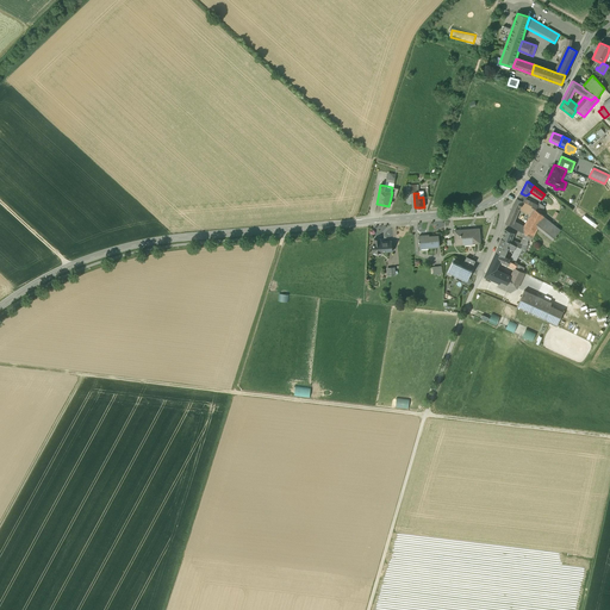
[(537,205),(523,199),(522,201),(524,203),(534,209),(536,210),(537,206),(537,205)]
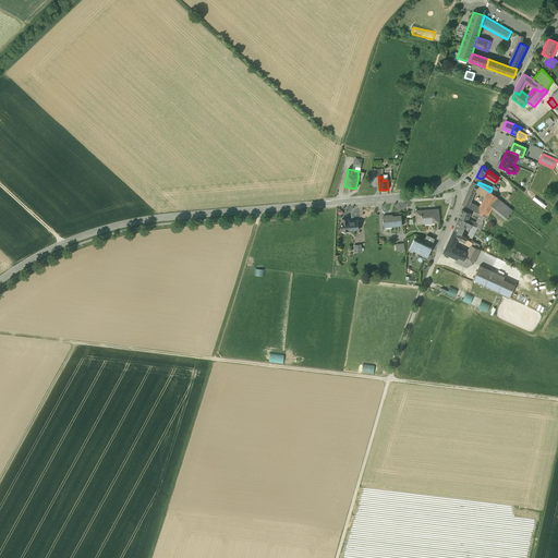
[(478,187),(471,184),(470,187),(463,202),(469,203),(474,190),(476,191),(478,187)]
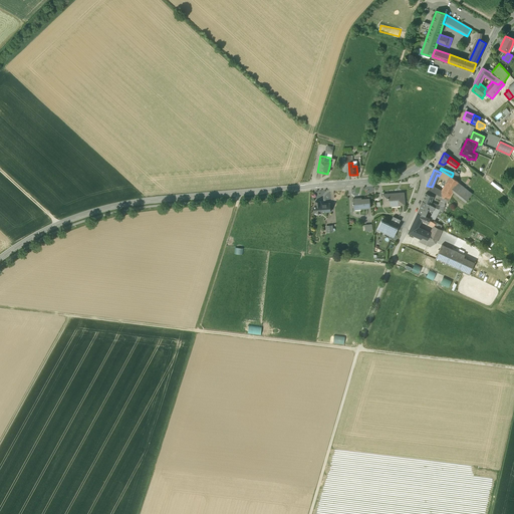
[(450,176),(442,171),(441,173),(439,176),(448,181),(450,176)]
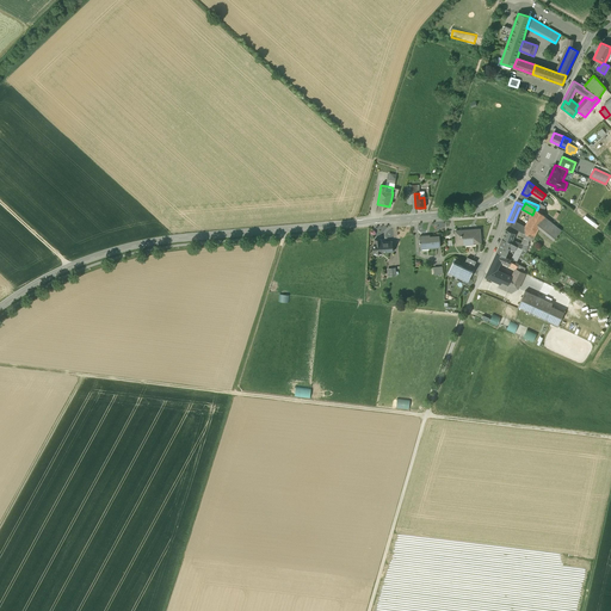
[(537,210),(535,209),(532,215),(525,227),(523,233),(525,234),(530,238),(534,239),(538,229),(545,217),(542,214),(537,210)]
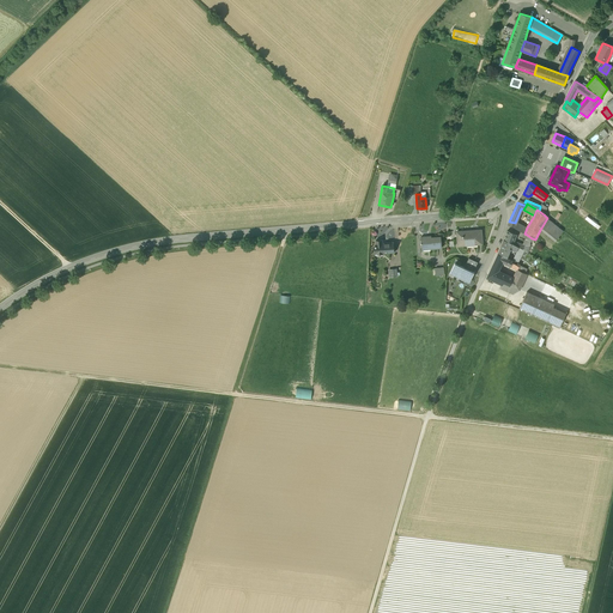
[(601,226),(588,217),(586,219),(599,229),(601,226)]
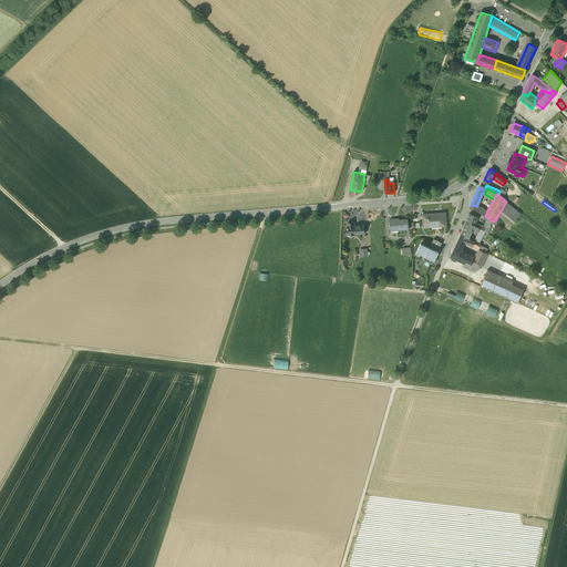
[(506,202),(500,213),(513,224),(521,214),(506,202)]
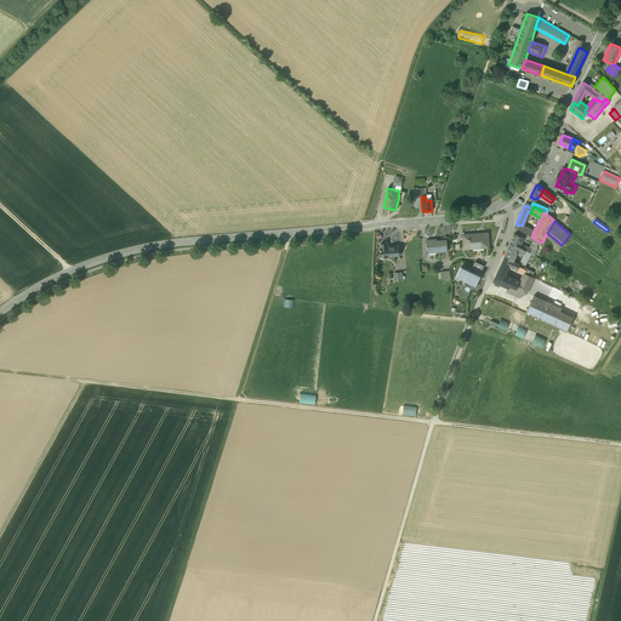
[(534,231),(527,227),(525,228),(522,226),(520,231),(531,237),(534,231)]
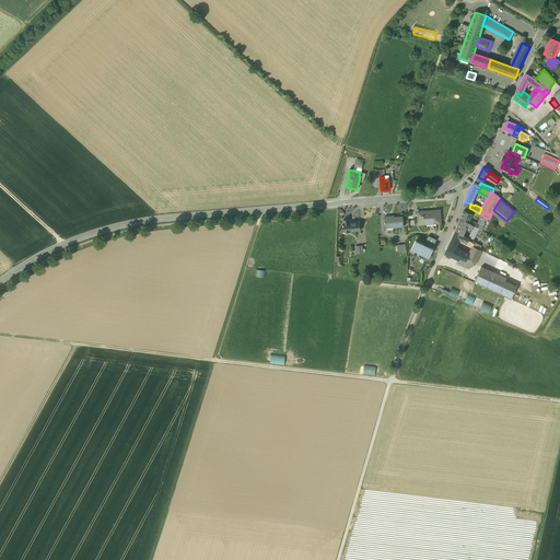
[(440,210),(417,211),(418,224),(427,224),(427,223),(435,223),(441,223),(440,210)]
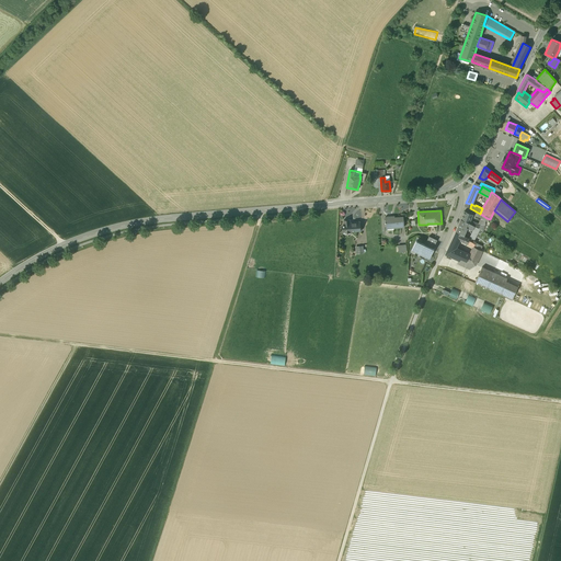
[(473,215),(465,212),(461,219),(470,222),(470,220),(473,215)]
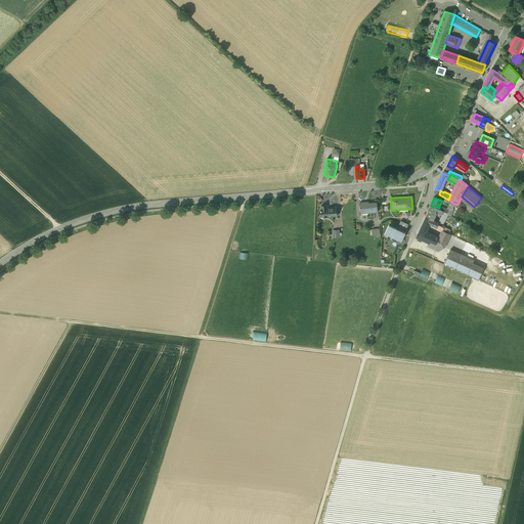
[(367,201),(359,202),(360,213),(378,212),(377,201),(367,202),(367,201)]
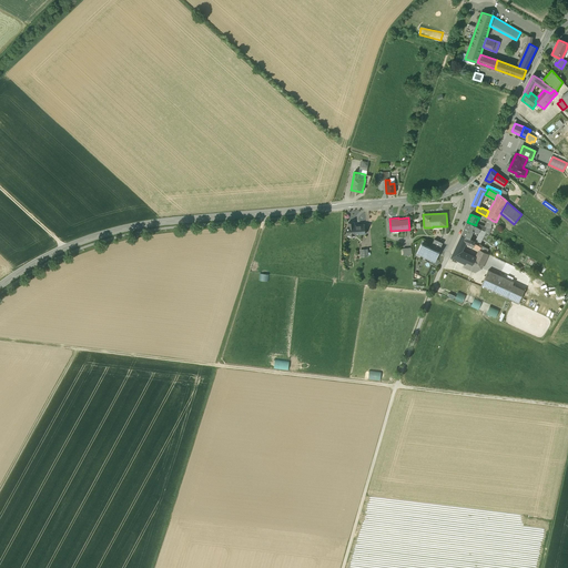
[(364,224),(354,225),(354,222),(347,223),(348,227),(347,227),(347,229),(346,229),(346,234),(354,233),(354,235),(365,234),(364,224)]
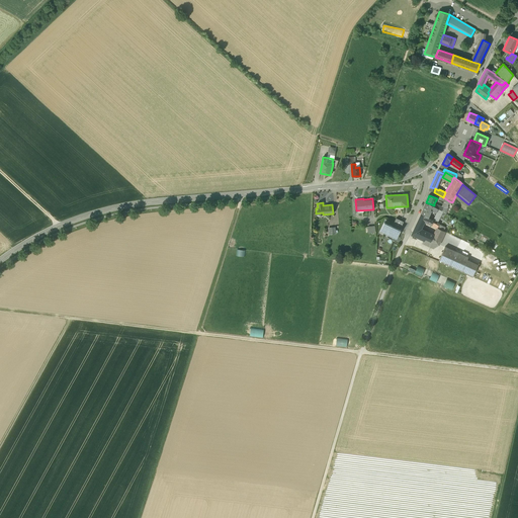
[(434,205),(426,202),(422,211),(429,214),(431,209),(437,212),(438,208),(434,205)]
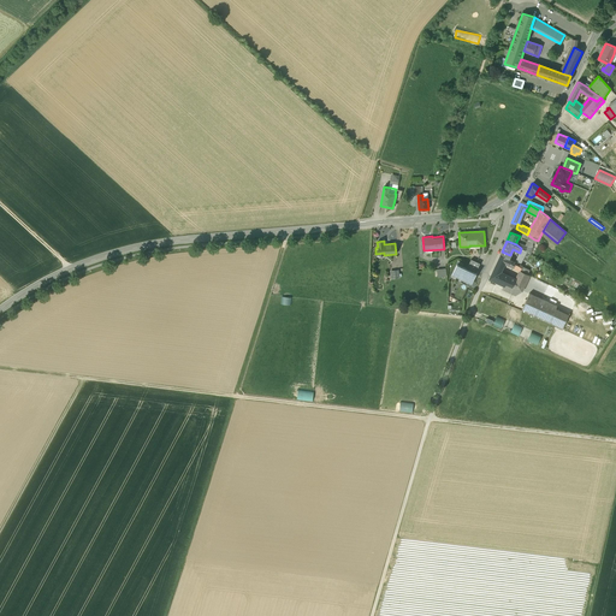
[(520,253),(515,261),(515,264),(519,266),(520,265),(527,252),(525,250),(521,248),(520,253)]
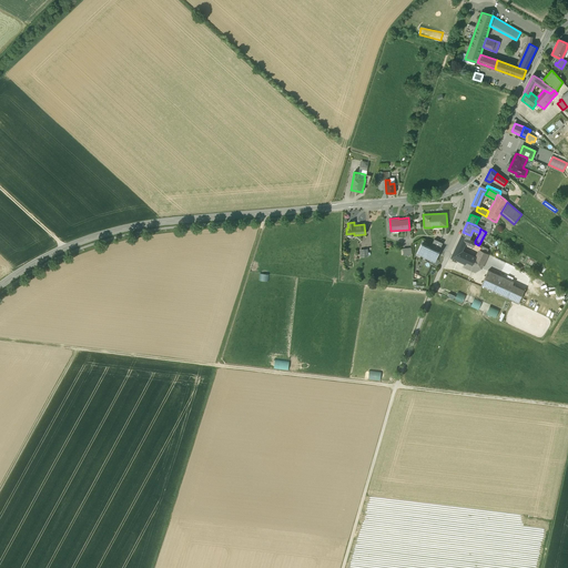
[(469,239),(462,235),(456,246),(462,250),(465,243),(473,246),(475,243),(475,241),(469,239)]
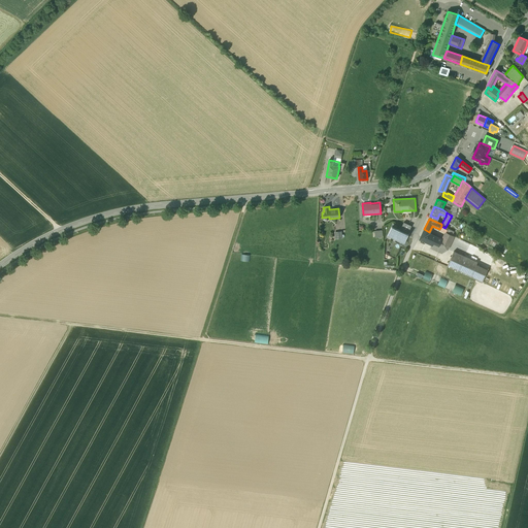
[(400,231),(407,234),(411,226),(404,223),(400,231)]
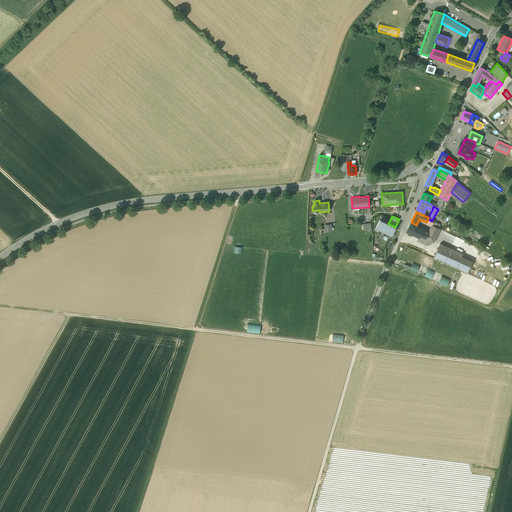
[(386,219),(381,217),(376,228),(387,234),(386,237),(389,238),(391,236),(392,236),(396,228),(395,227),(388,224),(384,222),(386,219)]
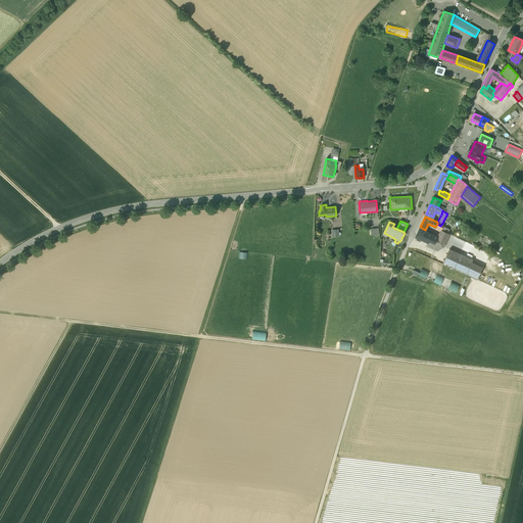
[(425,230),(420,227),(416,236),(421,239),(425,231),(425,230)]
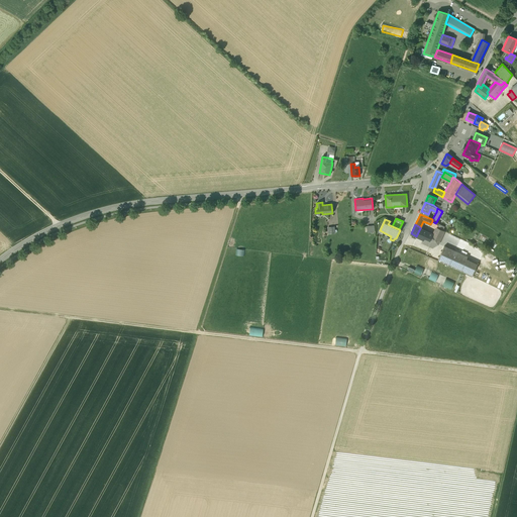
[(443,230),(436,227),(433,233),(441,236),(444,231),(443,230)]
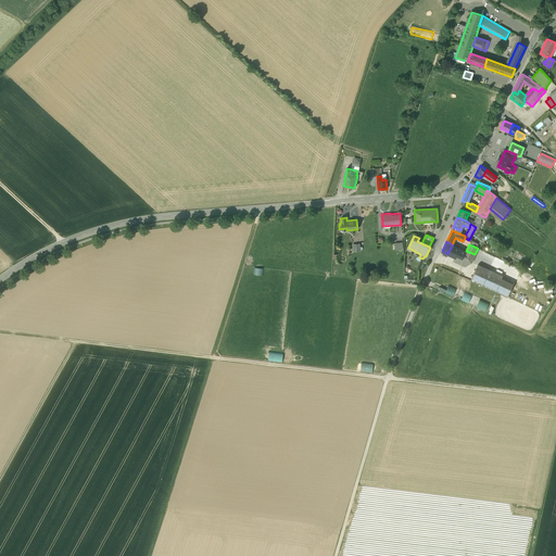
[(465,252),(452,245),(447,254),(455,257),(456,256),(467,261),(471,263),(475,254),(466,251),(465,252)]
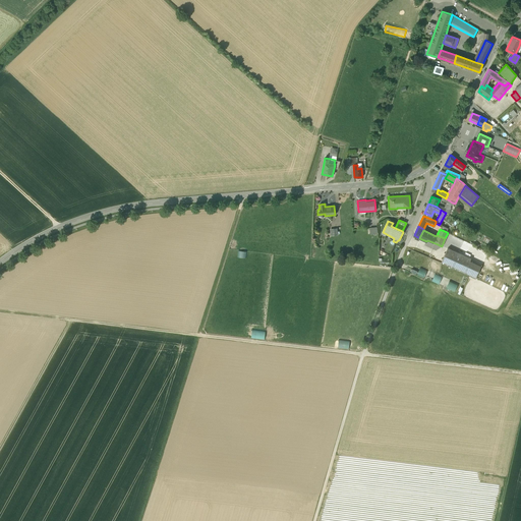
[(426,241),(424,244),(436,249),(438,244),(427,240),(426,241)]
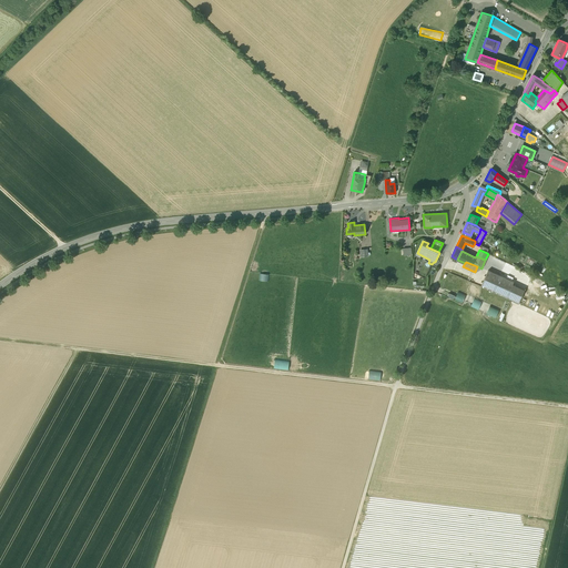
[(514,282),(488,271),(480,286),(518,304),(525,290),(513,285),(514,282)]
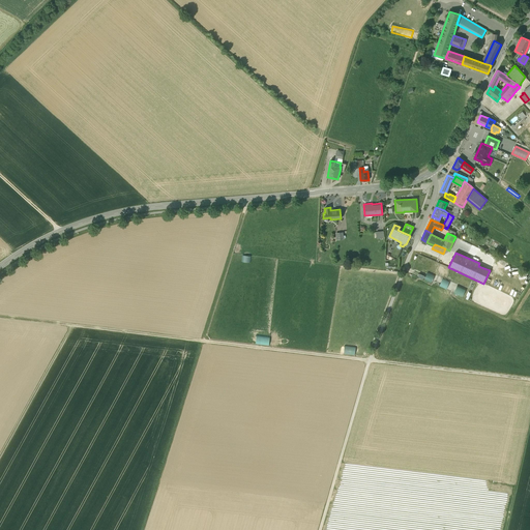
[(432,283),(434,276),(428,273),(424,281),(432,283)]
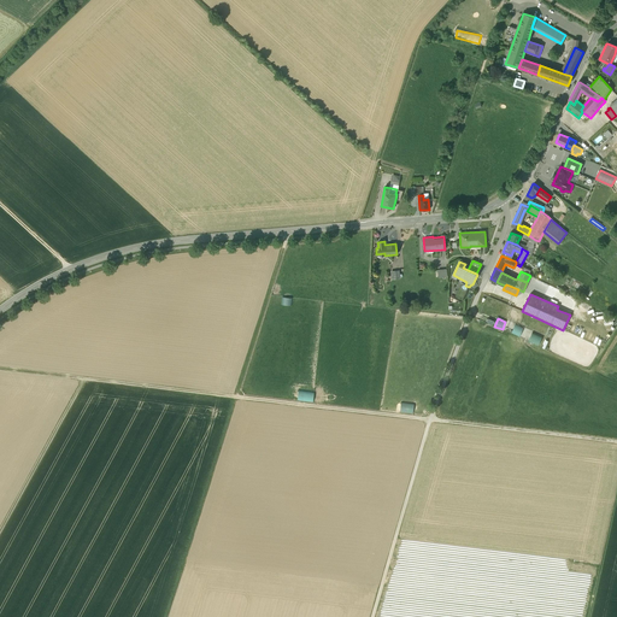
[(515,324),(512,334),(521,336),(523,328),(515,324)]
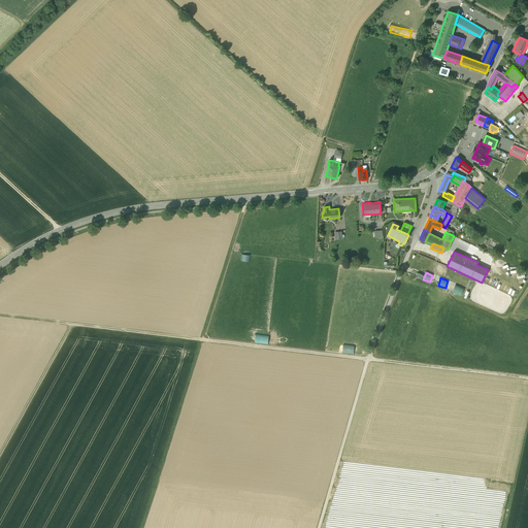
[(269,343),(269,335),(256,335),(255,343),(269,343)]
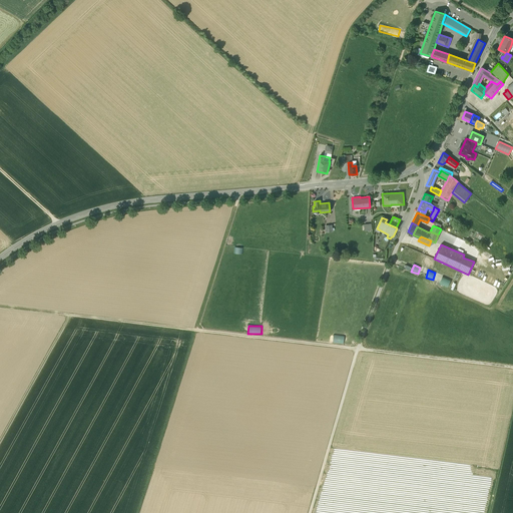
[(344,344),(345,336),(334,335),(334,343),(344,344)]
